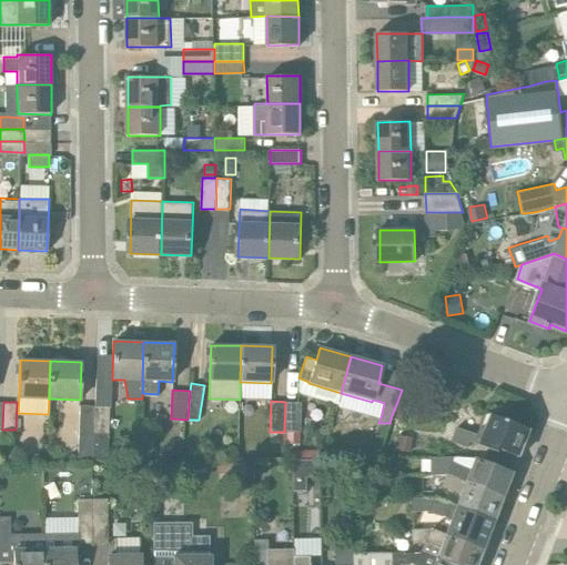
[(284,432),(300,431),(301,402),(285,402),(284,432)]
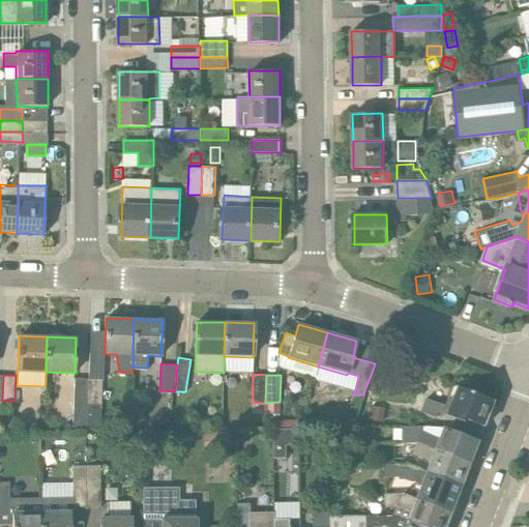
[(374,391),(379,377),(371,375),(365,387),(374,391)]
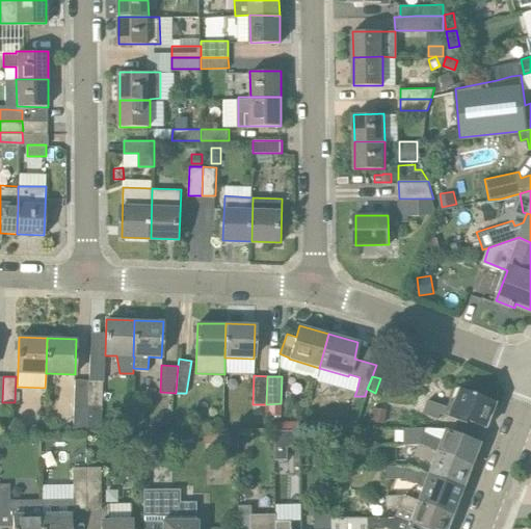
[(86,405),(87,379),(76,378),(74,428),(86,429),(86,405)]
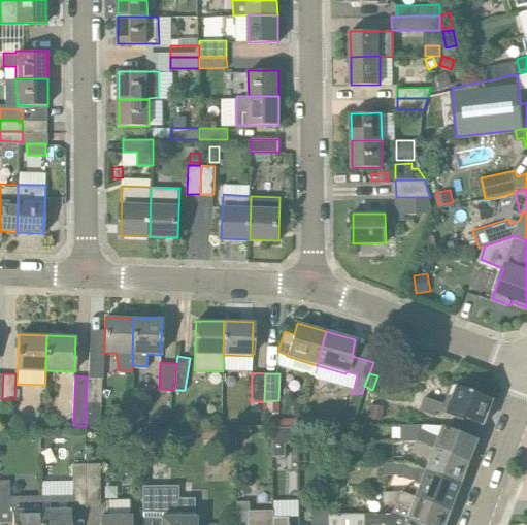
[(86,402),(86,426),(100,426),(101,403),(102,376),(87,376),(86,402)]
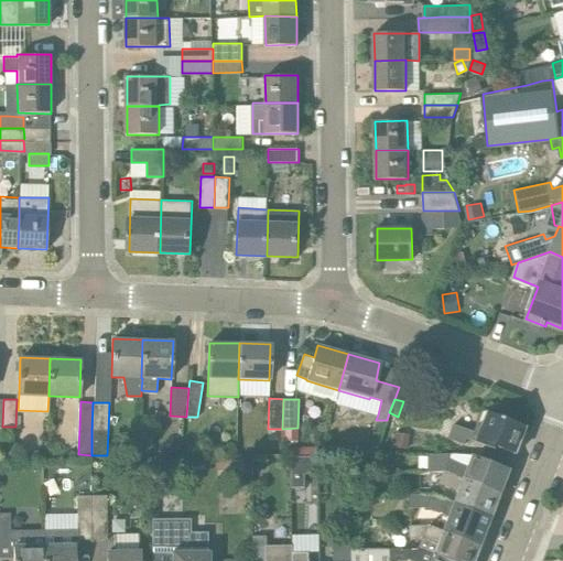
[(510,467),(526,425),(488,410),(483,425),(478,424),(476,431),(454,422),(448,438),(466,443),(467,438),(486,444),(482,455),(510,467)]
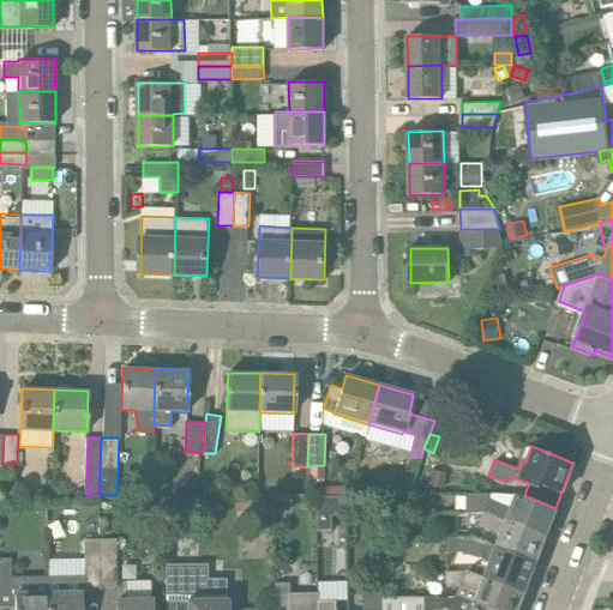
[(416,466),(421,457),(409,457),(404,467),(416,466)]
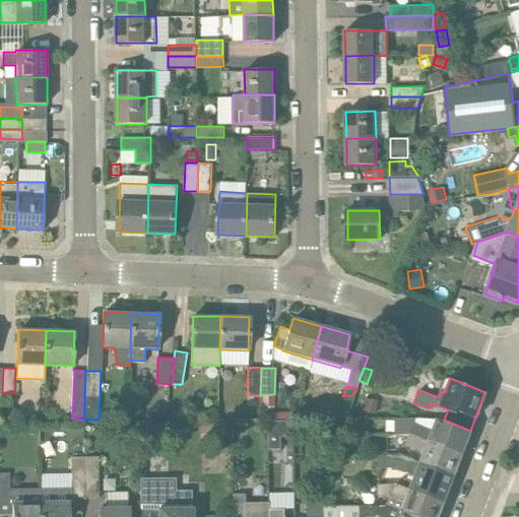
[(275,394),(274,394),(264,394),(263,395),(263,405),(275,404),(275,394)]
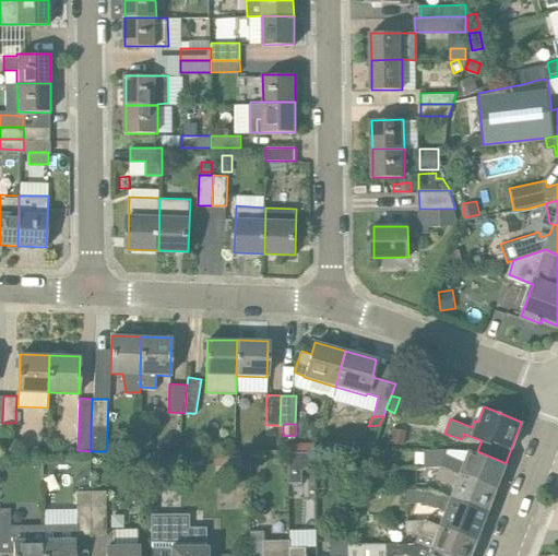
[(280,436),(280,425),(269,425),(268,436),(280,436)]
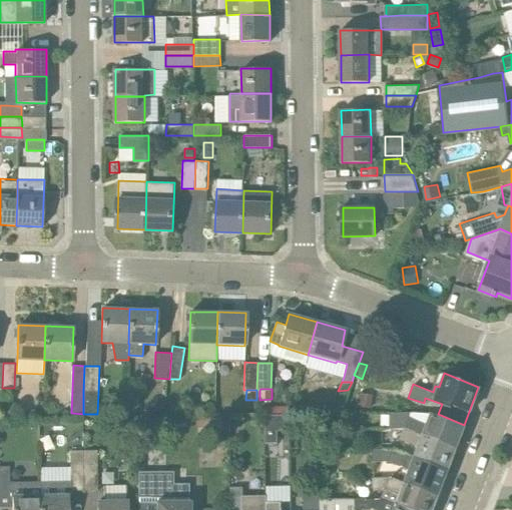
[(373,393),(359,392),(358,405),(372,406),(373,393)]
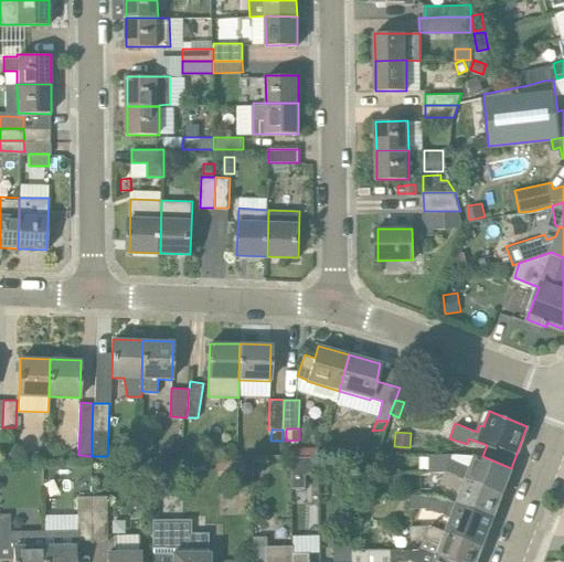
[(17,442),(3,442),(3,456),(17,456),(17,442)]
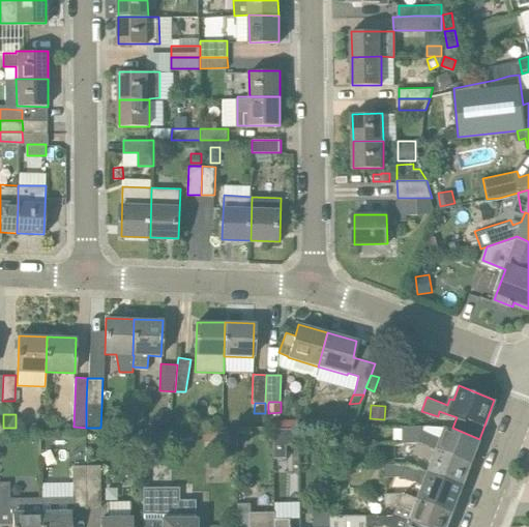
[(479,439),(452,428),(446,426),(442,437),(422,430),(418,441),(471,462),(479,439)]
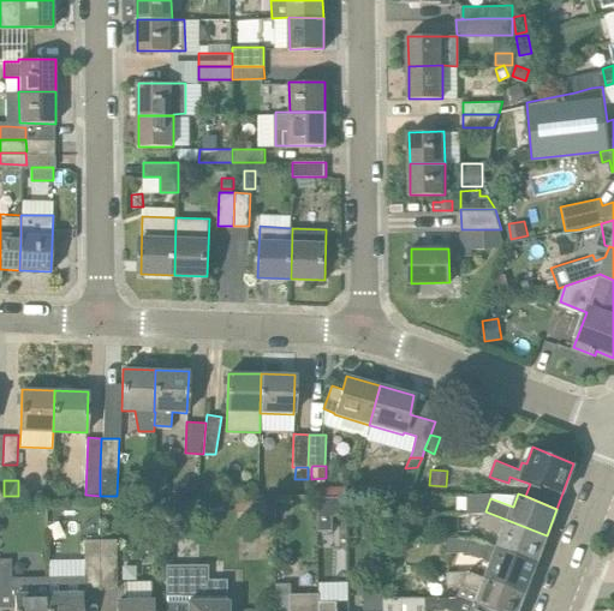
[(349,496),(346,496),(333,496),(320,496),(320,529),(334,528),(334,514),(349,514),(349,496)]
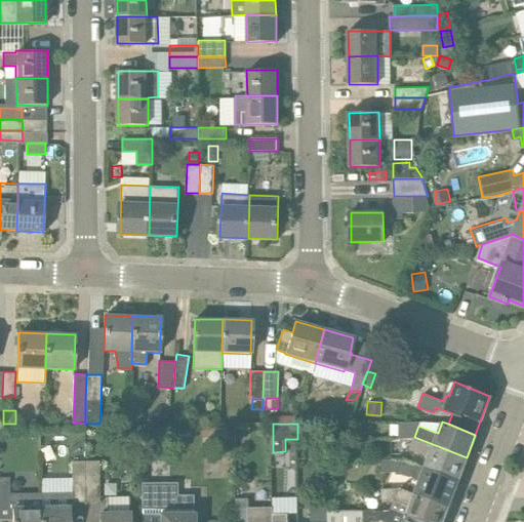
[(458,479),(467,457),(414,437),(409,449),(429,456),(425,466),(458,479)]
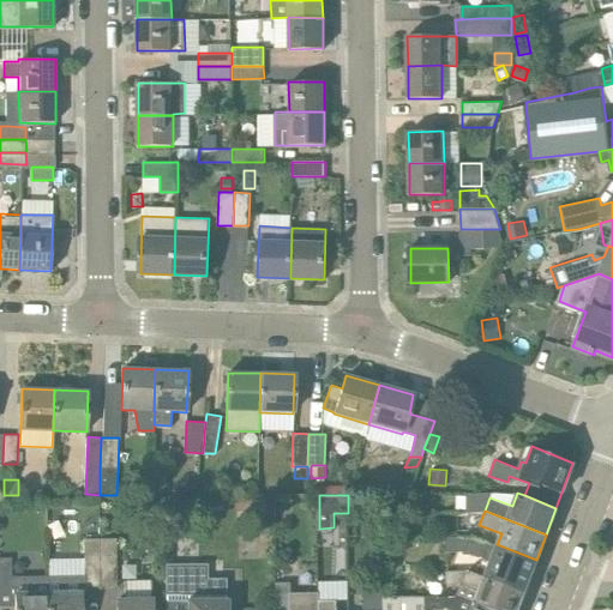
[(536,560),(497,544),(472,535),(448,536),(448,550),(468,549),(473,551),(473,553),(480,556),(481,554),(491,559),(484,577),(524,591),(536,560)]
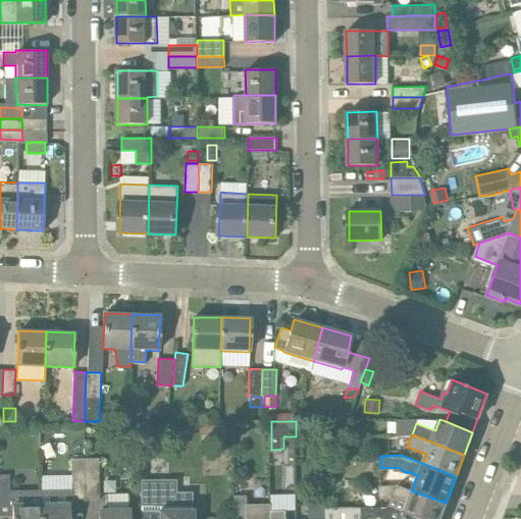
[(71,499),(85,498),(84,458),(71,458),(71,488),(40,489),(40,503),(40,518),(68,518),(68,504),(72,504),(71,499)]
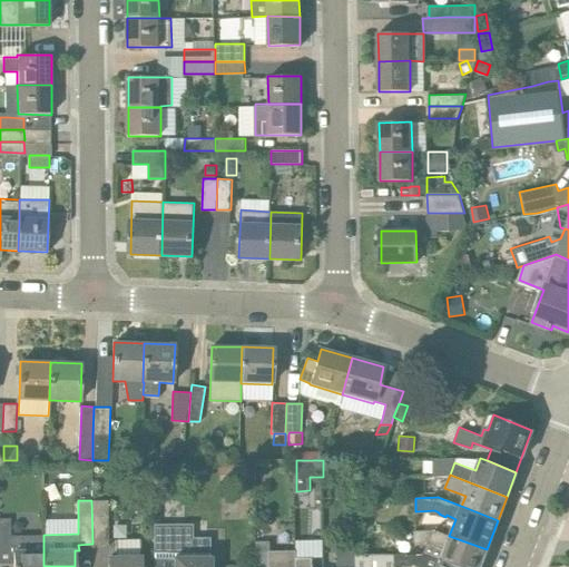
[(91,500),(92,544),(109,544),(108,500),(91,500)]
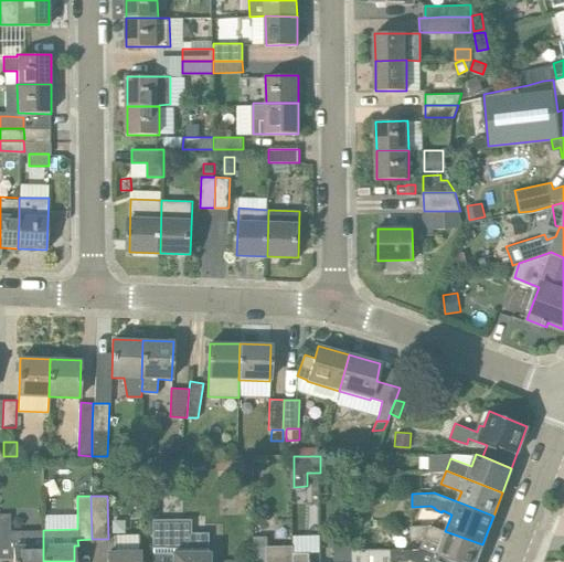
[(43,561),(43,544),(13,544),(13,541),(9,541),(9,530),(11,530),(10,512),(0,512),(0,557),(14,558),(14,561),(43,561)]
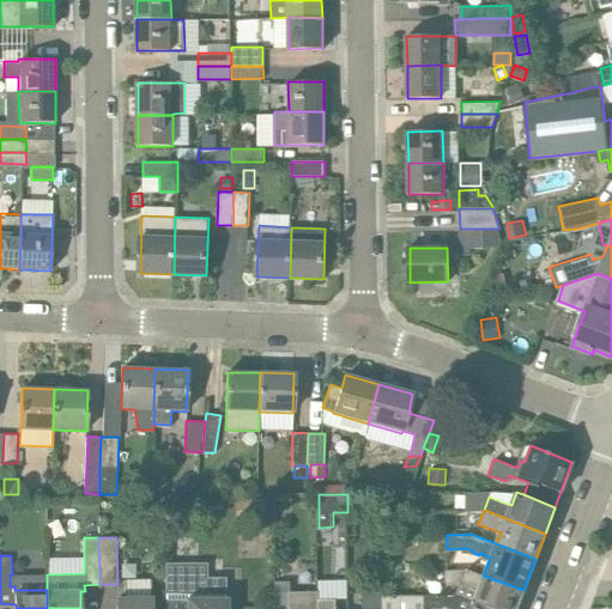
[(189,577),(189,562),(165,562),(165,608),(225,608),(225,577),(189,577)]
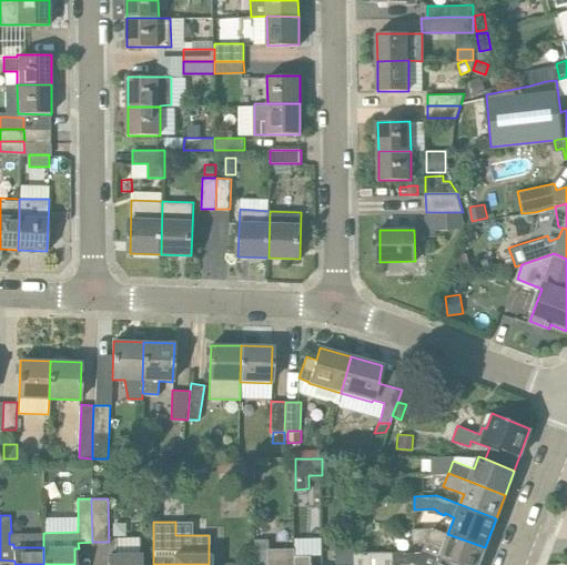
[(477,564),(485,547),(447,534),(433,527),(414,530),(413,541),(426,540),(423,551),(461,564),(477,564)]
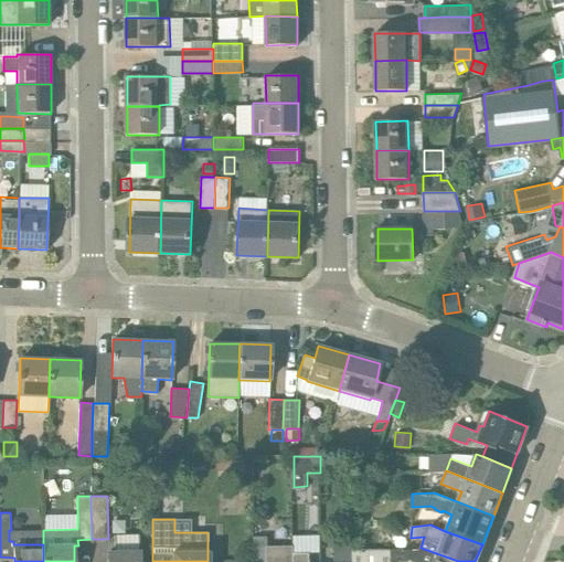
[(107,561),(139,561),(139,550),(139,533),(115,533),(116,551),(108,551),(107,561)]
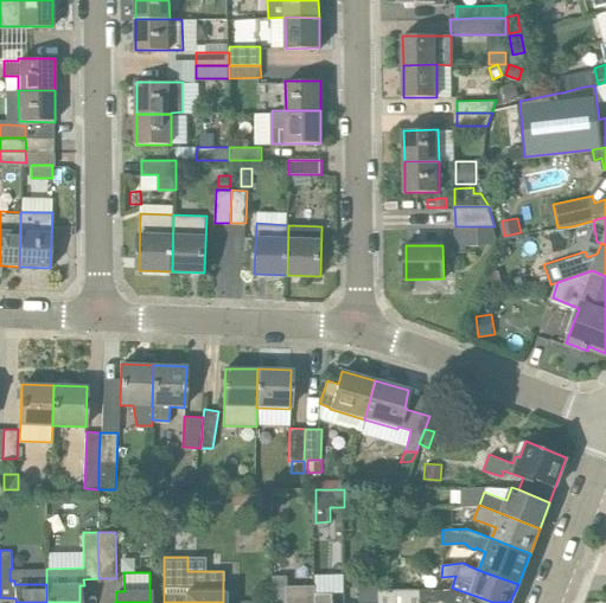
[(316,602),(316,592),(316,585),(287,587),(287,576),(274,576),(273,602),(316,602)]
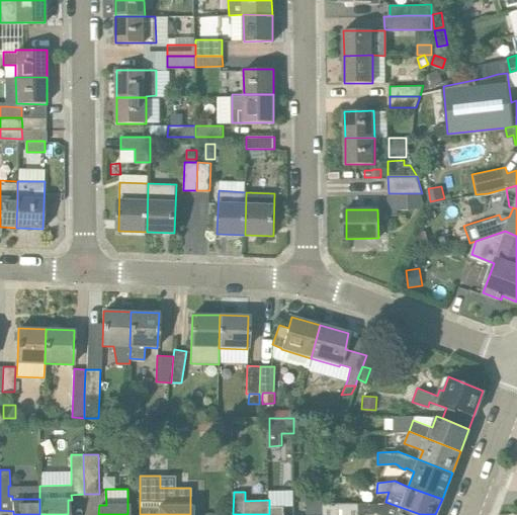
[(322,514),(322,503),(322,500),(308,500),(307,514),(322,514)]
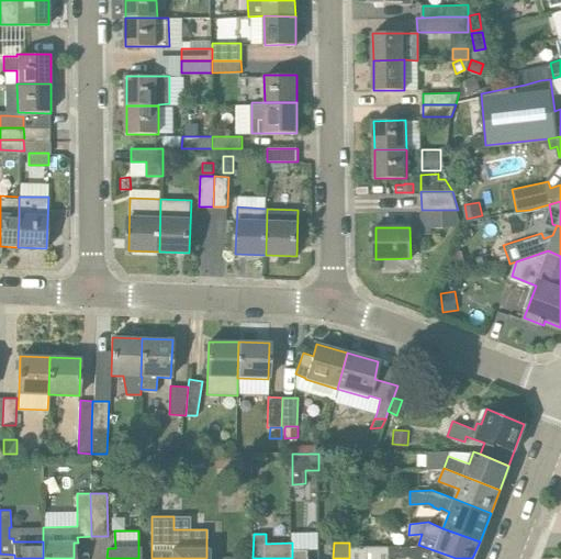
[(391,558),(391,557),(407,557),(406,558),(456,558),(418,545),(417,546),(349,546),(349,558),(391,558)]
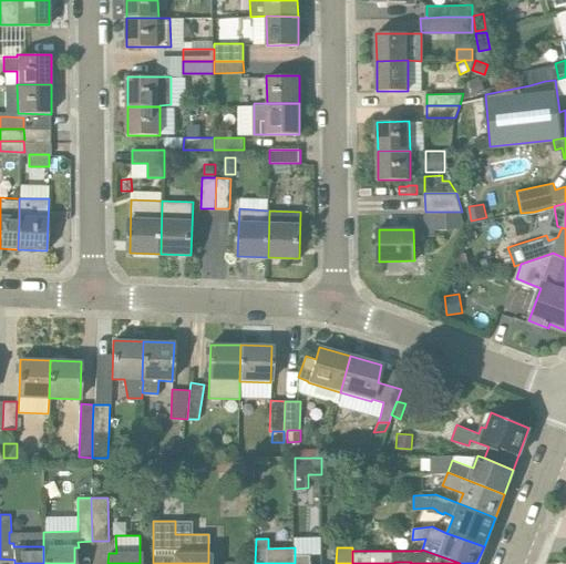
[(312,563),(311,562),(311,554),(295,554),(295,563),(312,563)]
